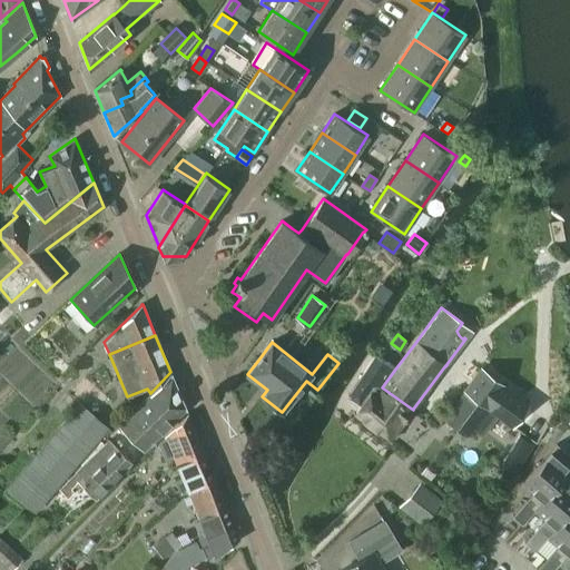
[(361,404),(354,413),(391,441),(392,440),(391,440),(412,411),(413,411),(413,410),(382,387),(396,367),(376,353),(349,395),(350,396),(351,400),(356,403),(360,403),(361,404)]
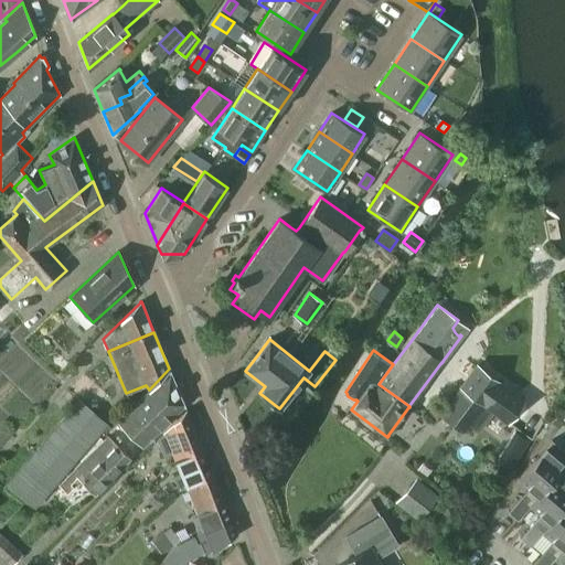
[(460,386),(508,422),(524,401),(477,365),(460,386)]
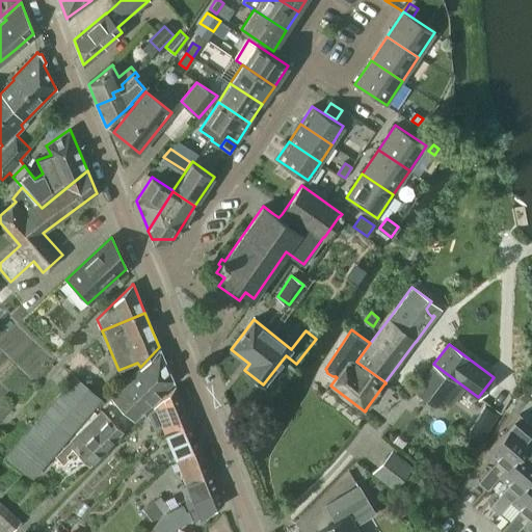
[(159,347),(140,367),(111,396),(135,420),(173,381),(174,381),(159,347)]
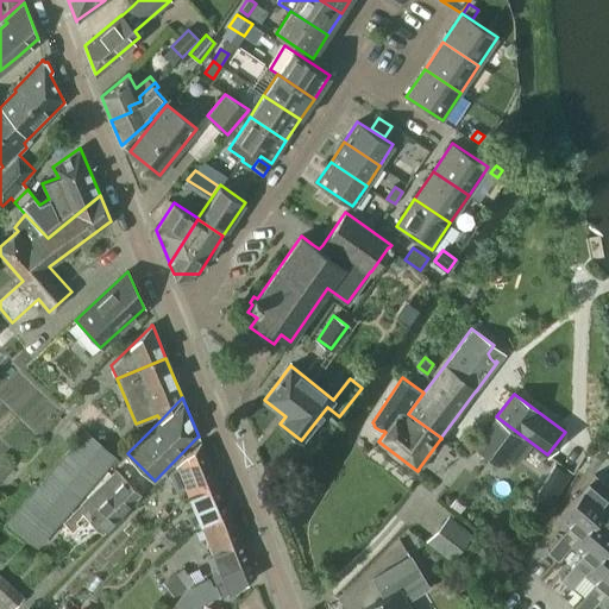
[(496,418),(476,446),(500,464),(504,457),(514,444),(520,437),(496,418)]
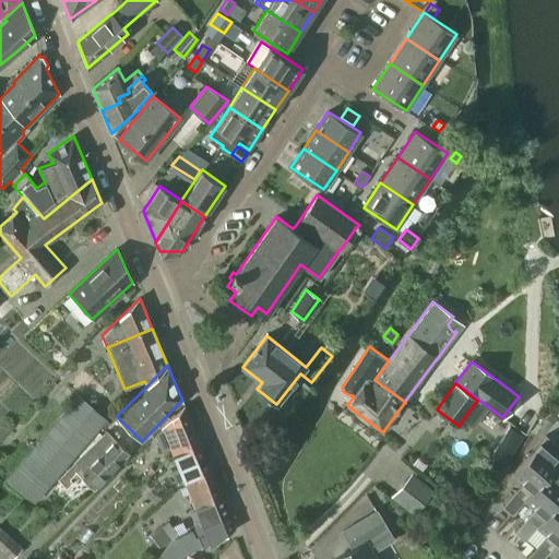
[(85,442),(105,419),(79,396),(4,483),(33,502),(85,442)]
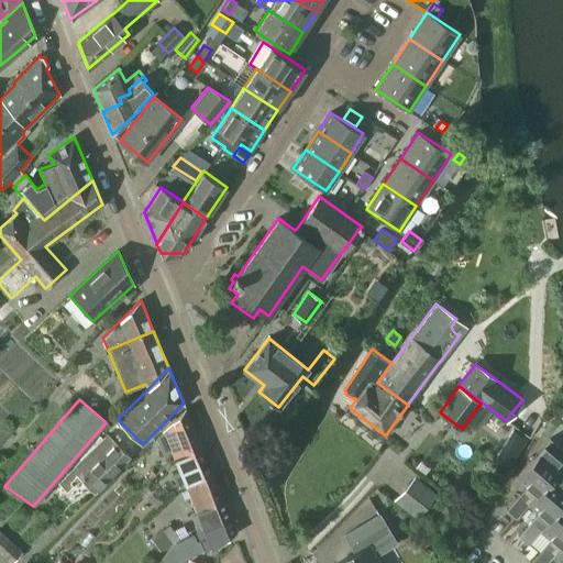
[(172,451),(175,457),(202,446),(201,445),(201,446),(186,409),(186,408),(185,408),(156,438),(164,454),(172,451)]
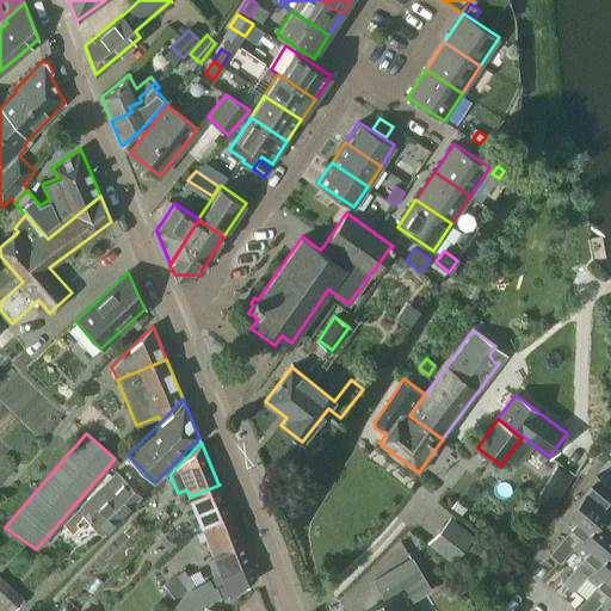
[(523,450),(516,445),(506,458),(516,466),(522,457),(519,456),(523,450)]
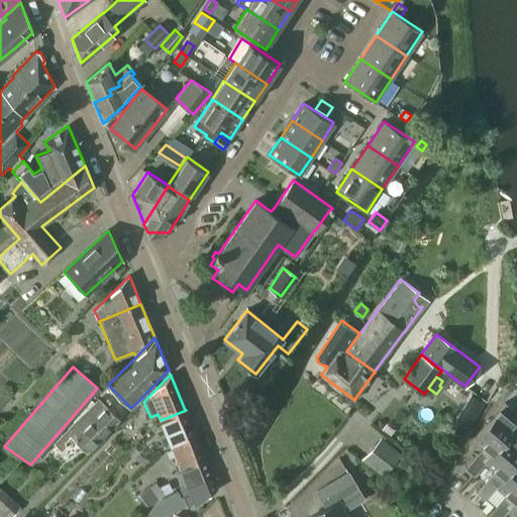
[(472,395),(454,422),(467,429),(484,402),(472,395)]
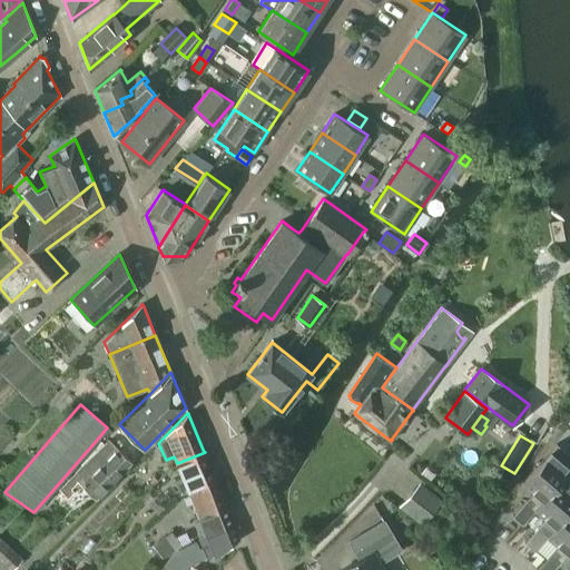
[(89,454),(92,457),(60,490),(67,498),(74,490),(71,488),(78,480),(96,498),(131,462),(106,438),(89,454)]
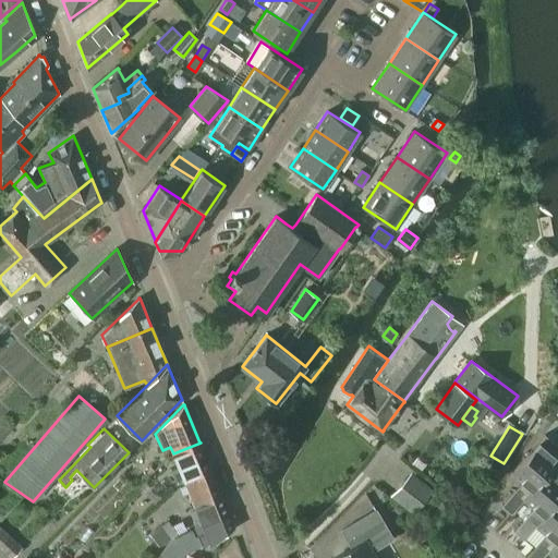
[(511,513),(524,499),(524,498),(557,461),(557,460),(557,445),(545,434),(511,473),(522,482),(501,505),(511,513)]
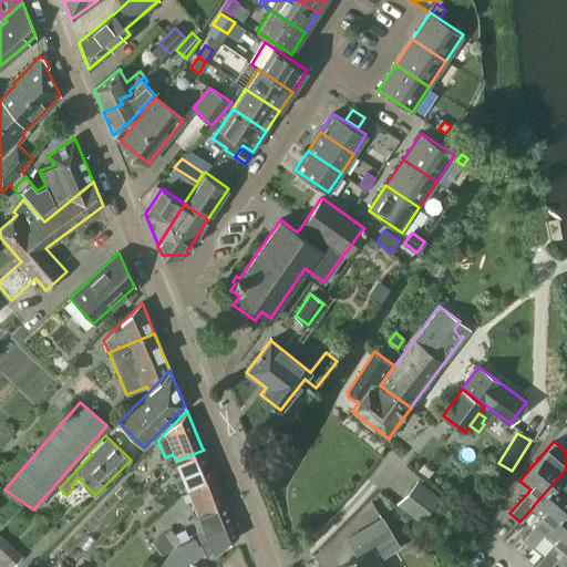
[(186,487),(187,490),(215,478),(215,477),(215,476),(214,476),(203,451),(204,451),(204,450),(176,461),(182,476),(175,478),(179,490),(186,487)]
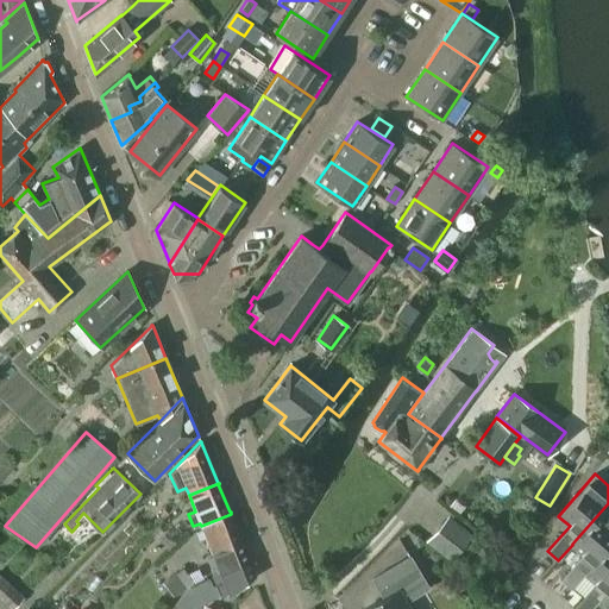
[(571,589),(585,572),(608,545),(608,502),(608,503),(572,544),(572,545),(583,554),(560,579),(571,589)]
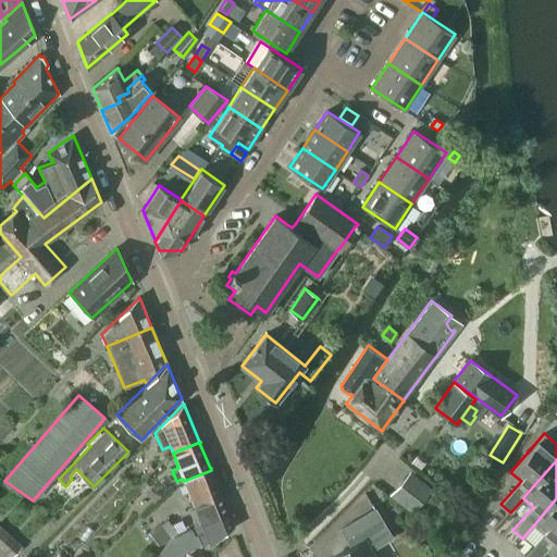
[(188,491),(194,506),(221,494),(211,470),(184,481),(185,484),(180,487),(182,494),(188,491)]
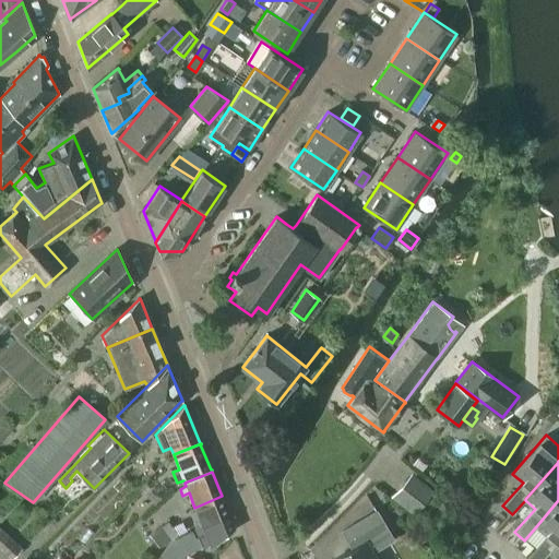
[(394,497),(414,513),(431,492),(412,476),(394,497)]
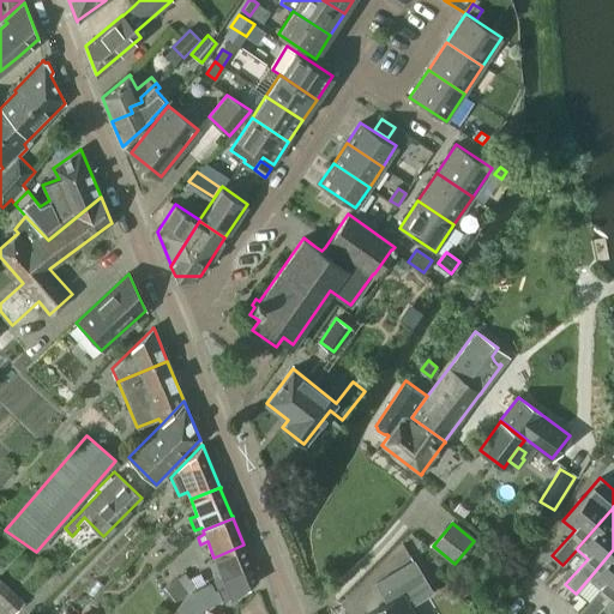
[(214,558),(209,560),(214,572),(217,582),(222,581),(252,566),(244,546),(245,546),(244,545),(214,558)]
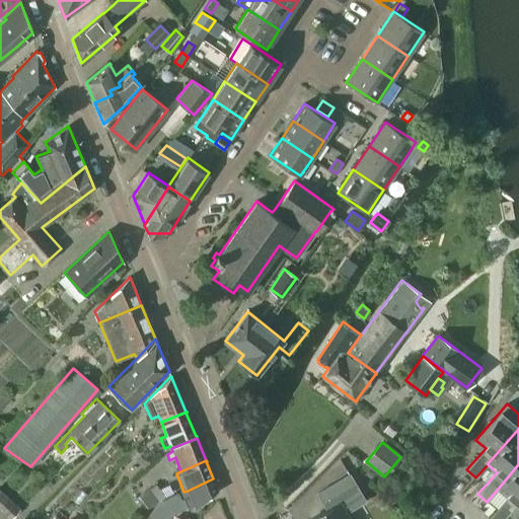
[(490,518),(504,518),(510,512),(518,502),(518,464),(499,488),(508,496),(489,518),(490,518)]
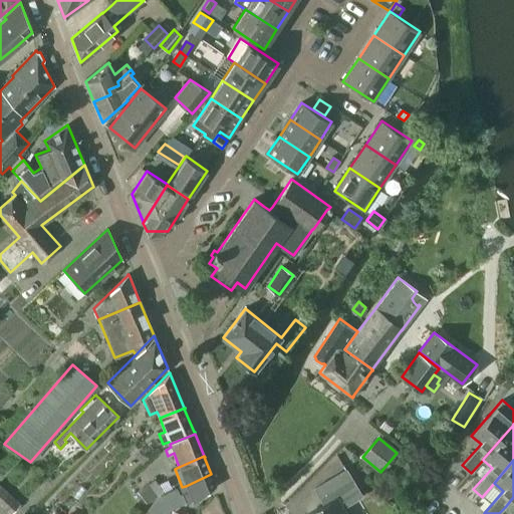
[(346,513),(342,507),(361,495),(346,469),(315,488),(324,504),(307,513),(346,513)]
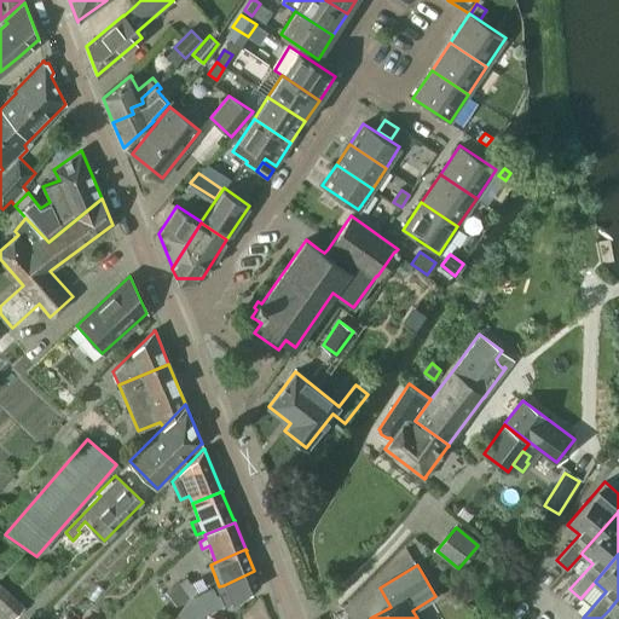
[(254,571),(224,585),(227,591),(223,594),(226,603),(231,601),(232,602),(259,584),(260,584),(260,583),(259,583),(254,571)]
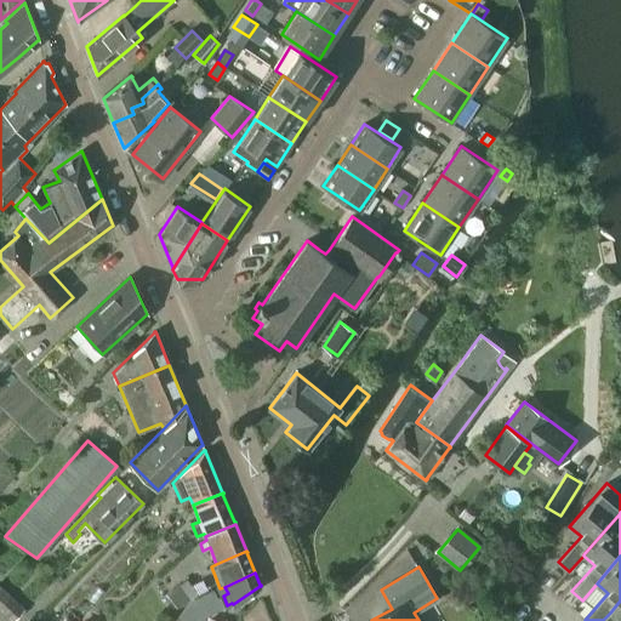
[(186,579),(165,594),(176,609),(197,594),(186,579)]
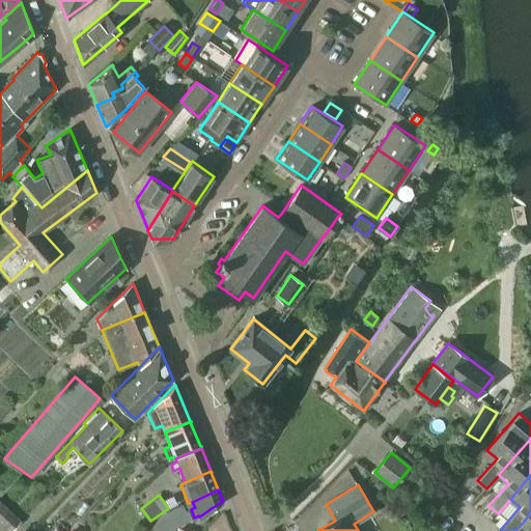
[(0,521),(10,530),(21,521),(0,501),(0,521)]
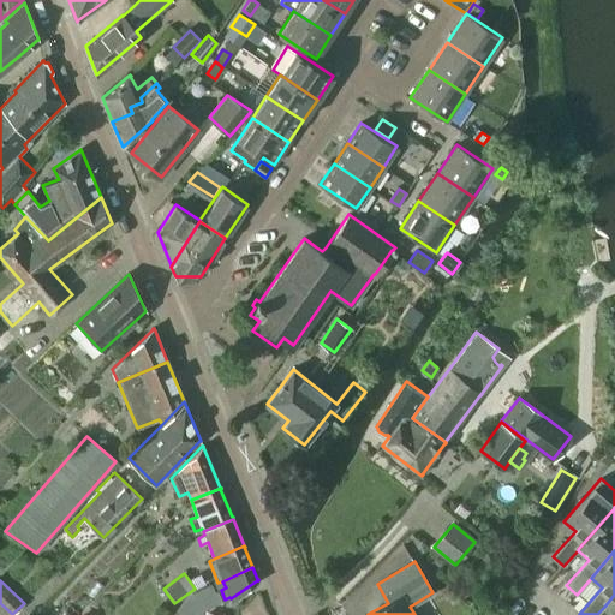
[(193,591),(175,610),(180,614),(198,614),(206,608),(219,602),(219,601),(214,591),(212,586),(210,583),(209,584),(193,591)]
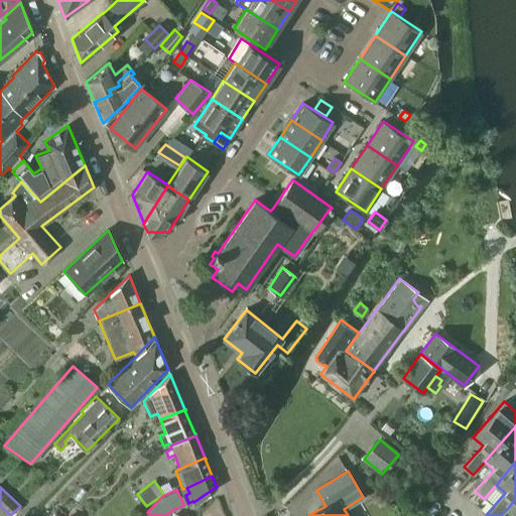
[(515,515),(515,499),(507,509),(513,515),(515,515)]
